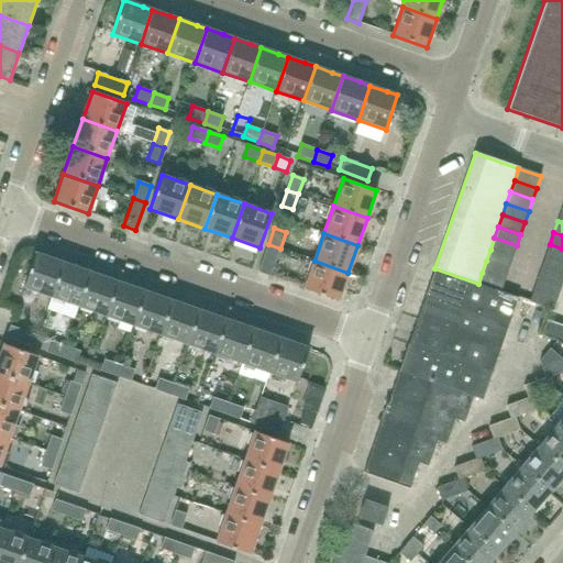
[(512,257),(517,245),(494,238),(490,250),(512,257)]
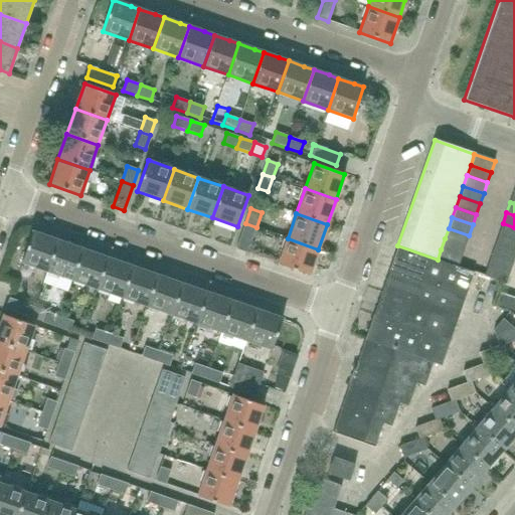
[(246,253),(256,227),(245,223),(235,249),(246,253)]
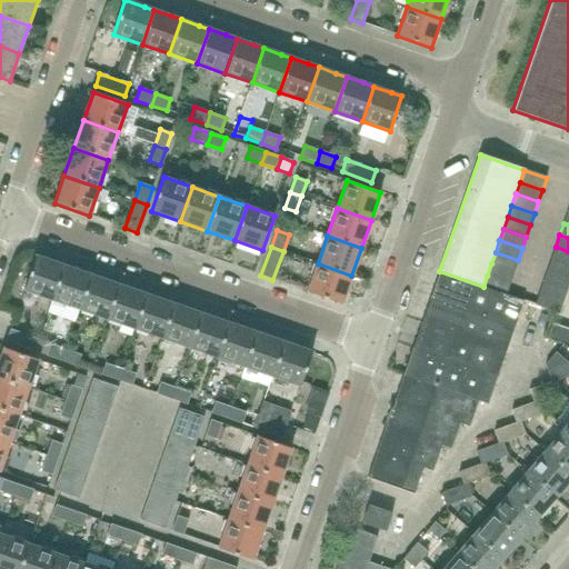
[(568,265),(568,251),(556,247),(551,258),(568,265)]
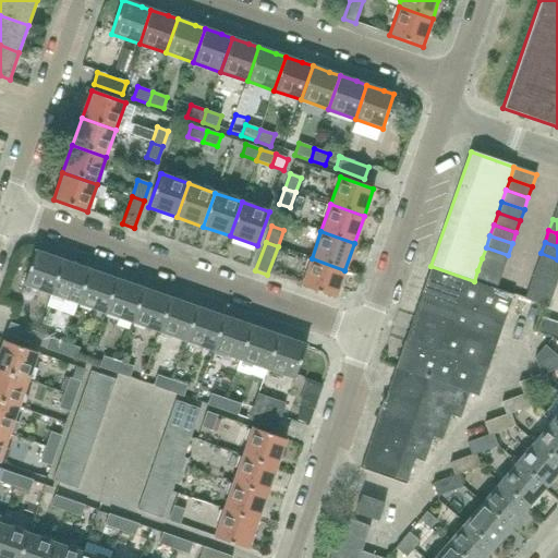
[(504,266),(508,255),(486,247),(482,258),(504,266)]
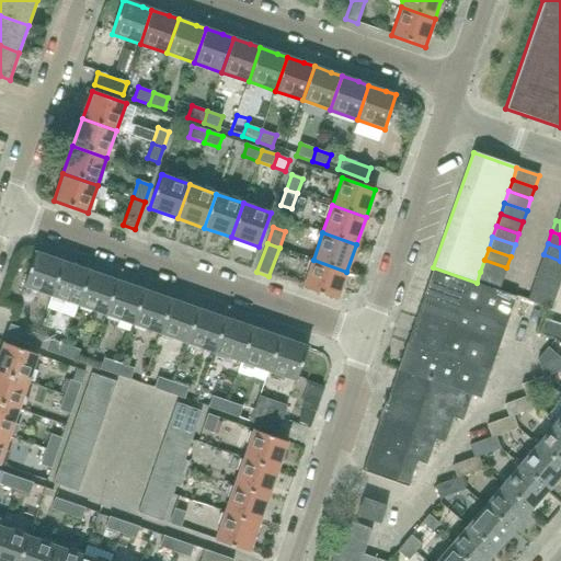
[(64,262),(54,259),(35,252),(24,286),(52,296),(64,262)]
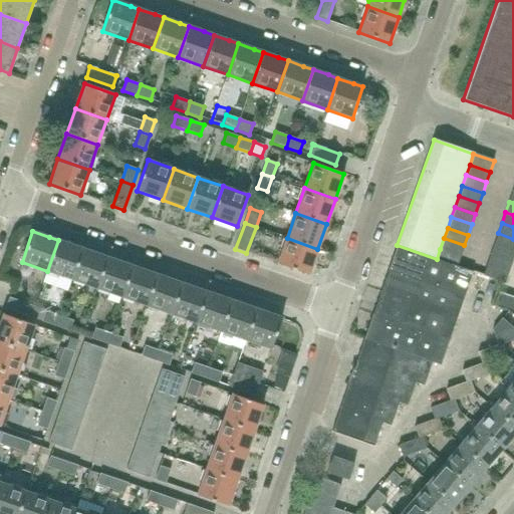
[(513,250),(513,239),(498,233),(494,244),(513,250)]
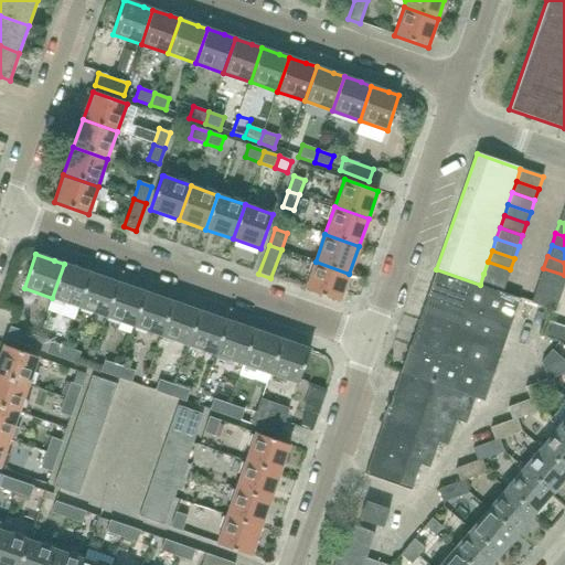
[(339,301),(349,274),(316,262),(306,289),(339,301)]
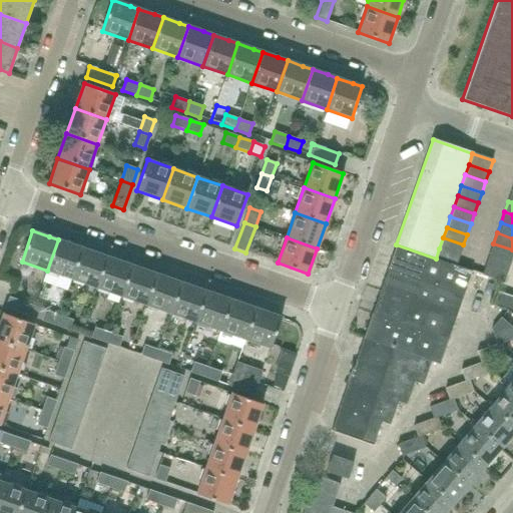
[(460,255),(463,244),(443,237),(439,248),(460,255)]
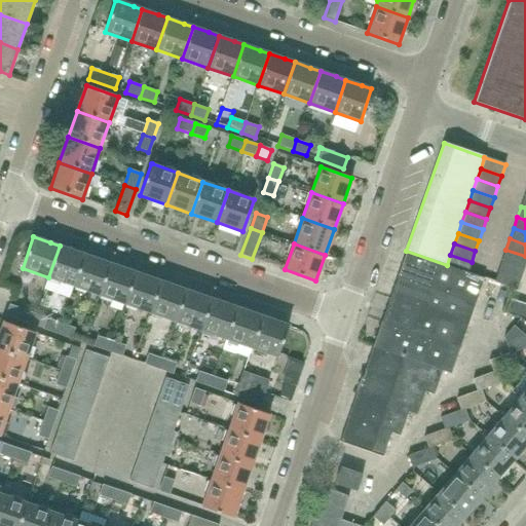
[(84,255),(76,252),(60,246),(48,277),(74,287),(84,255)]
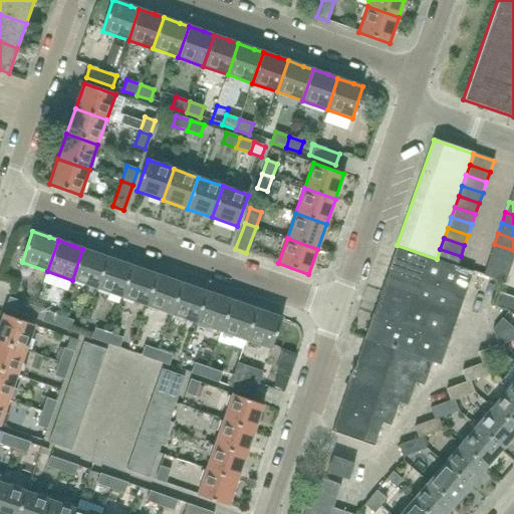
[(512,262),(513,256),(513,250),(494,244),(490,254),(512,262)]
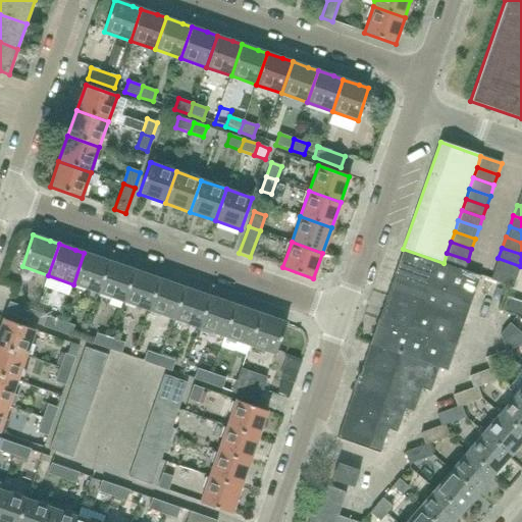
[(480,276),(464,270),(444,263),(403,249),(395,273),(472,300),(480,276)]
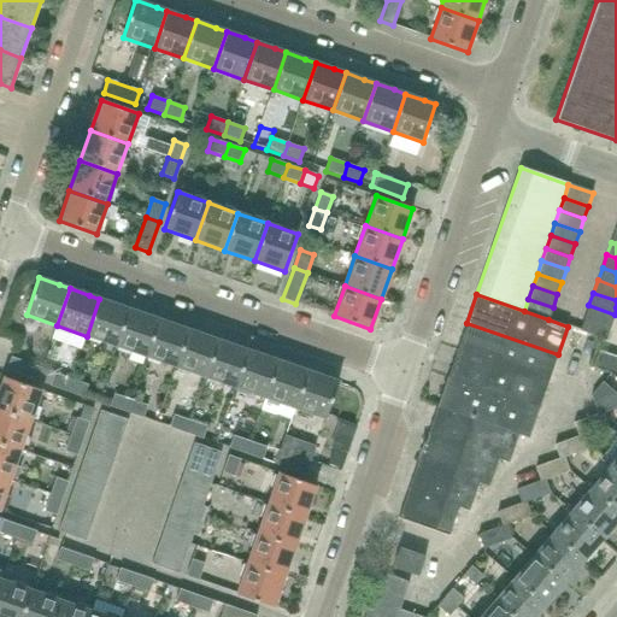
[(129,309),(118,305),(99,299),(87,336),(116,346),(129,309)]
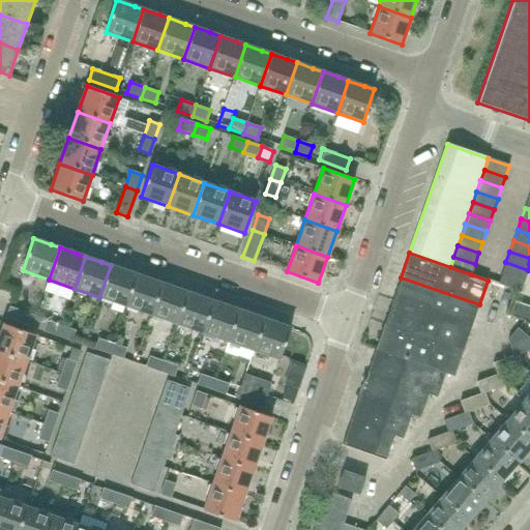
[(471,274),(475,264),(453,257),(450,267),(471,274)]
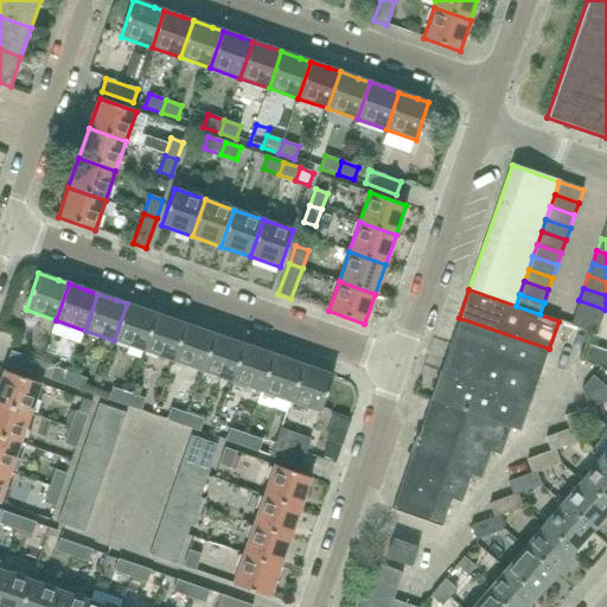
[(600,321),(605,310),(579,300),(575,313),(600,321)]
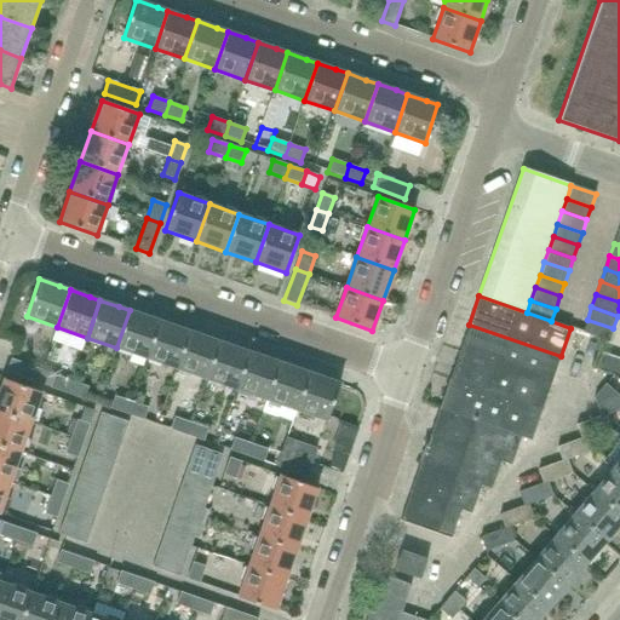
[(160,321),(149,317),(130,310),(116,348),(147,359),(160,321)]
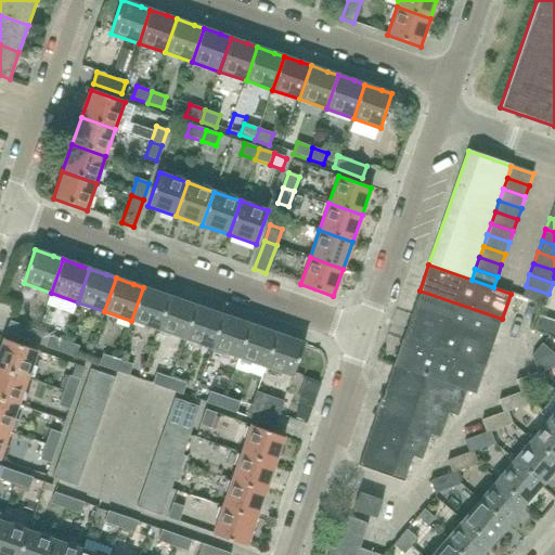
[(526,286),(521,298),(545,306),(549,294),(526,286)]
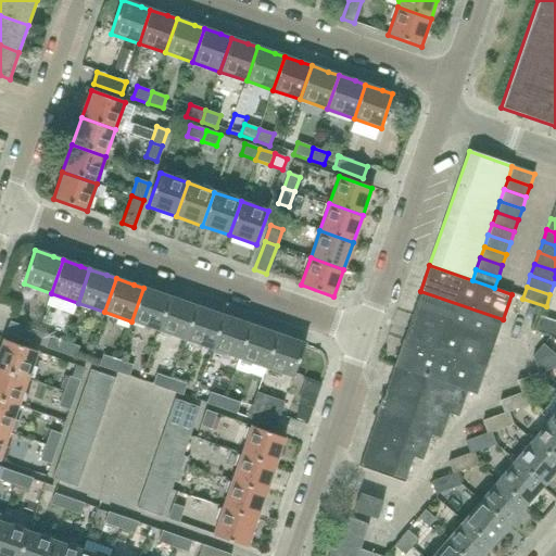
[(171,298),(161,293),(143,288),(131,321),(159,331),(171,298)]
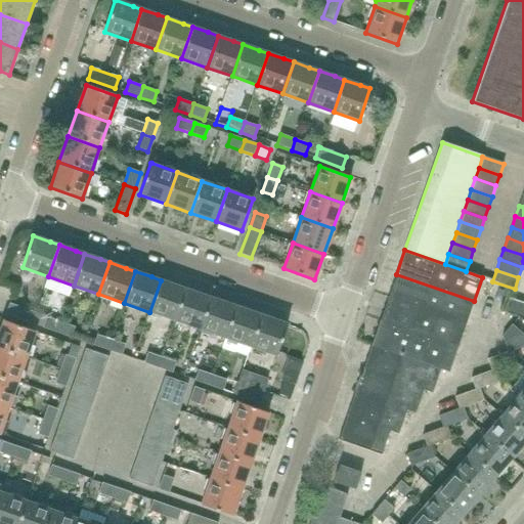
[(466,324),(474,301),(396,274),(388,298),(466,324)]
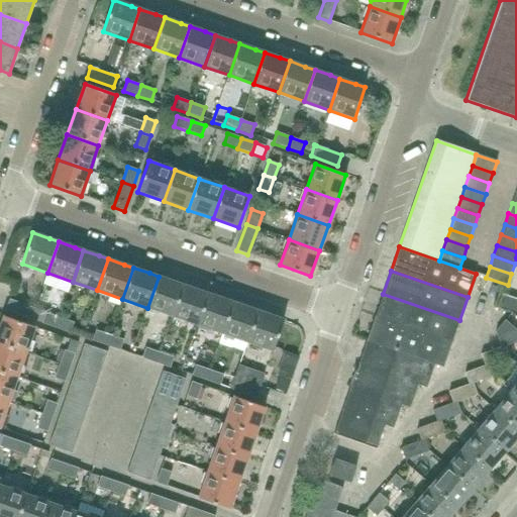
[(183,285),(175,282),(159,277),(147,308),(173,316),(183,285)]
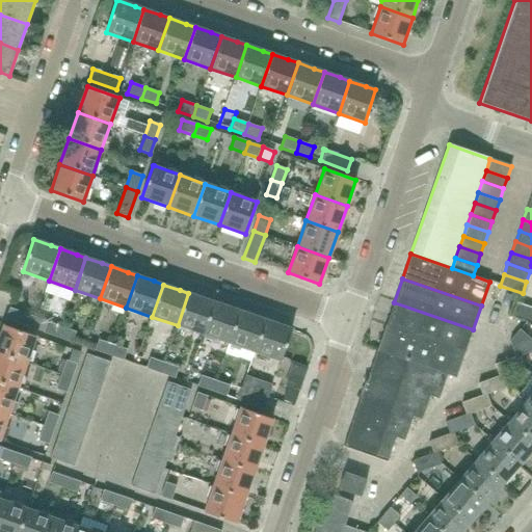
[(214,302),(205,299),(188,293),(178,325),(203,335),(214,302)]
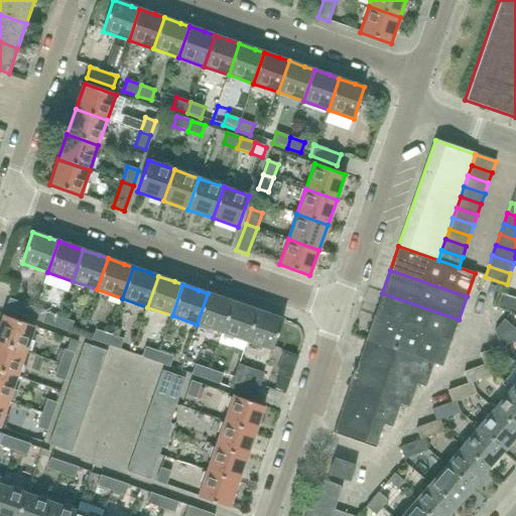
[(233,301),(224,298),(208,293),(197,325),(222,333),(233,301)]
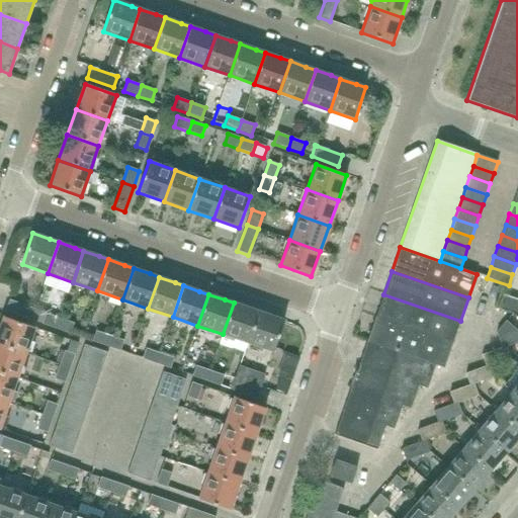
[(452,344),(460,321),(383,294),(375,318),(452,344)]
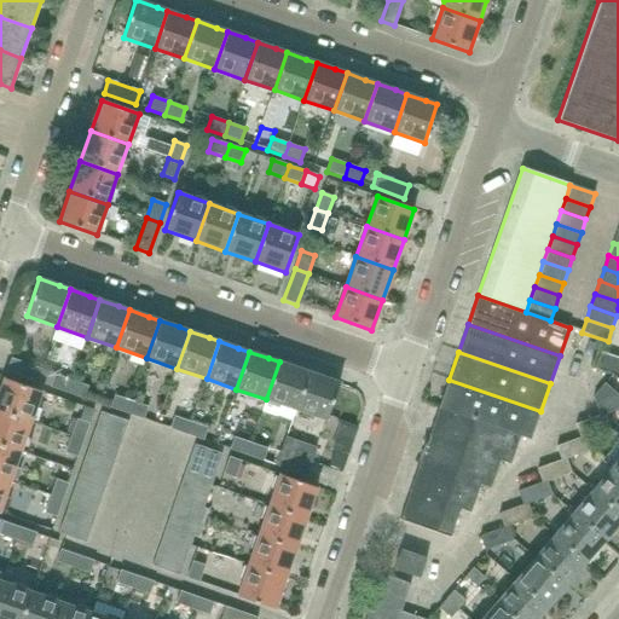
[(44,370),(12,359),(11,358),(6,371),(39,383),(44,370)]
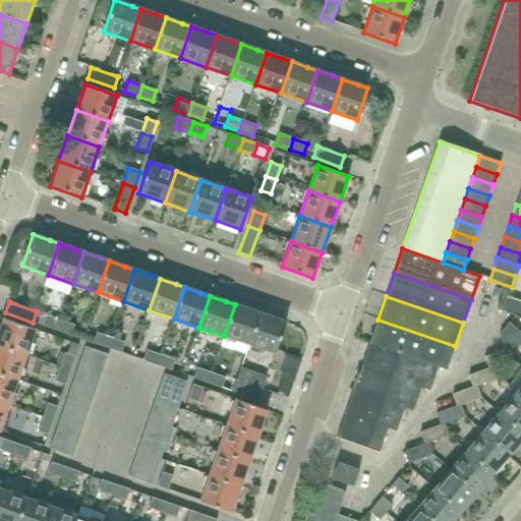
[(261,313),(251,310),(235,304),(224,336),(249,345),(261,313)]
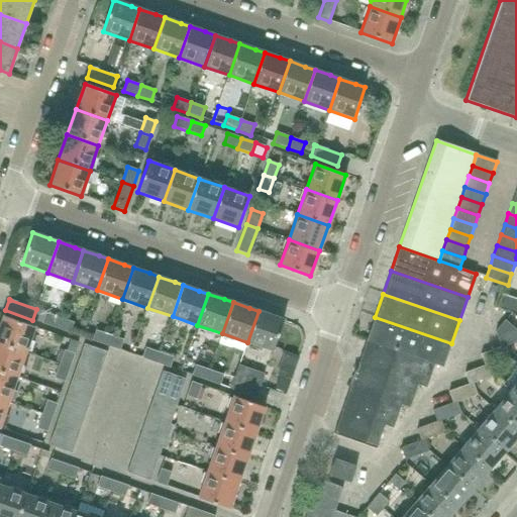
[(284,320),(274,316),(259,311),(247,342),(273,351),(284,320)]
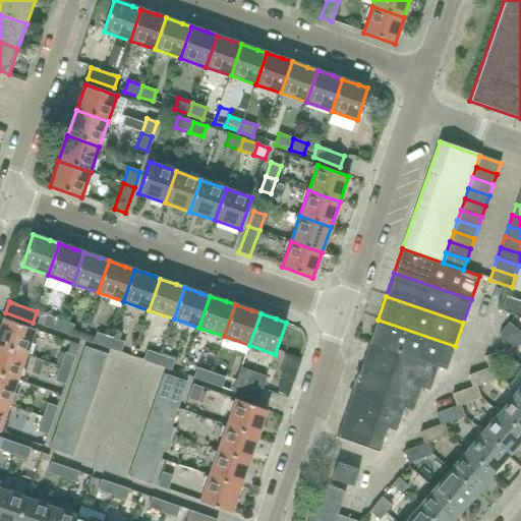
[(57,331),(60,321),(46,315),(42,326),(57,331)]
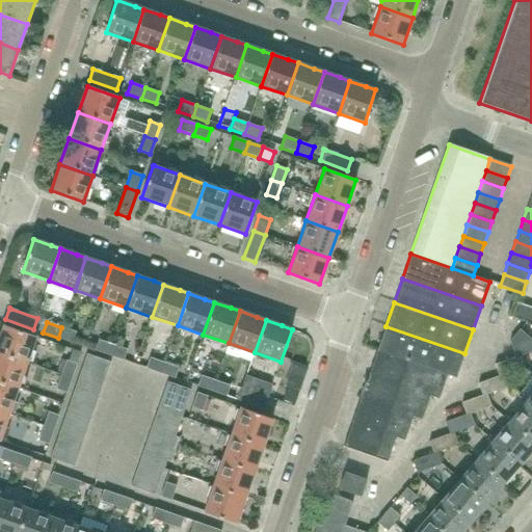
[(0,353),(26,363),(35,337),(3,325),(0,335),(0,353)]
